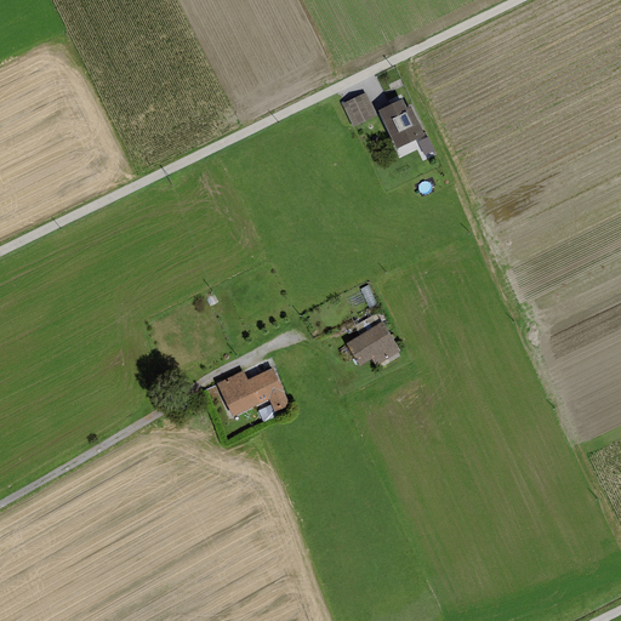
[(376,115),(365,93),(341,104),(353,127),(376,115)]
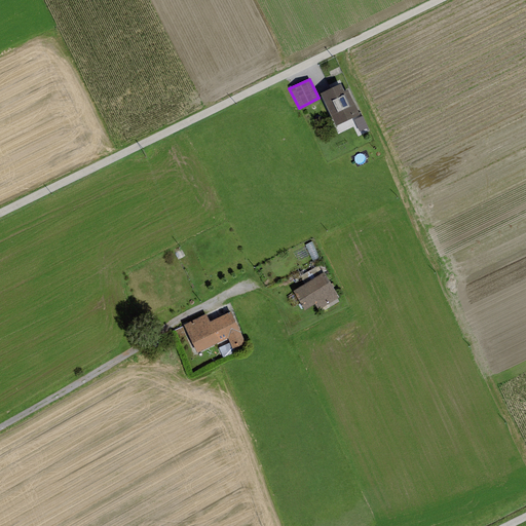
[(341,84),(321,94),(336,126),(360,115),(347,89),(344,91),(341,84)]
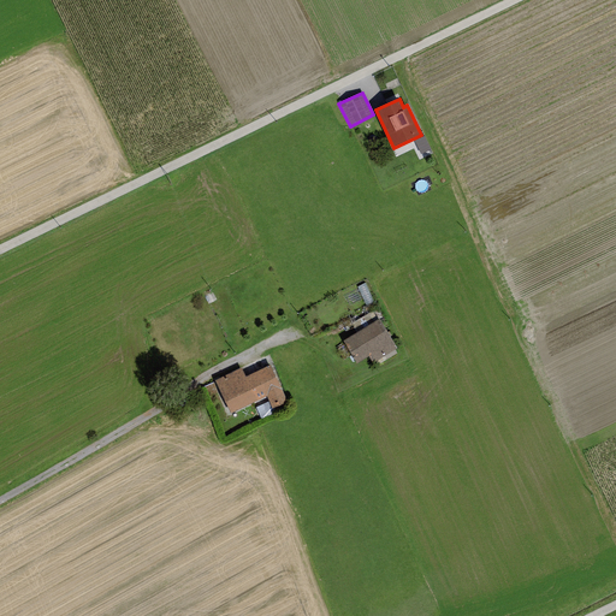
[(425,136),(414,141),(420,154),(431,149),(425,136)]
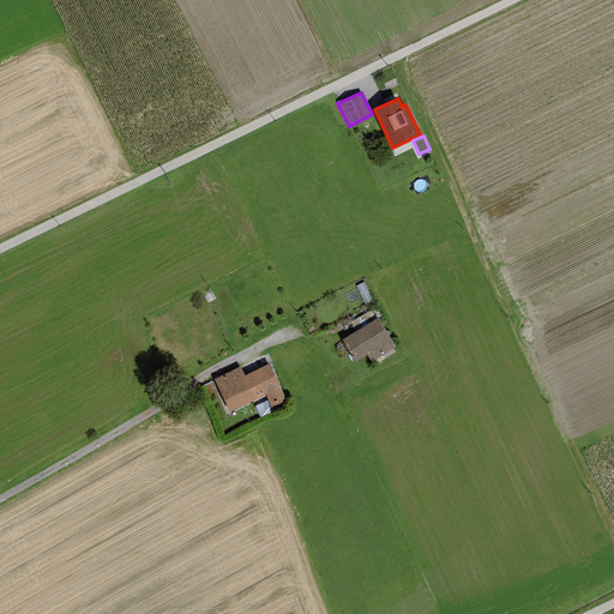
[(378,318),(342,339),(355,362),(367,356),(371,362),(396,348),(378,318)]
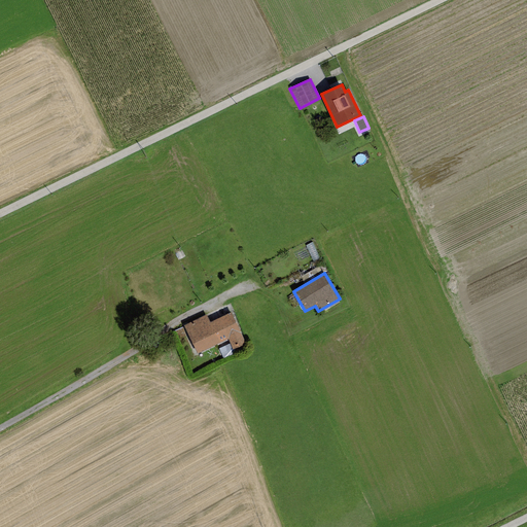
[(231,312),(210,322),(219,343),(227,339),(234,350),(246,344),(231,312)]
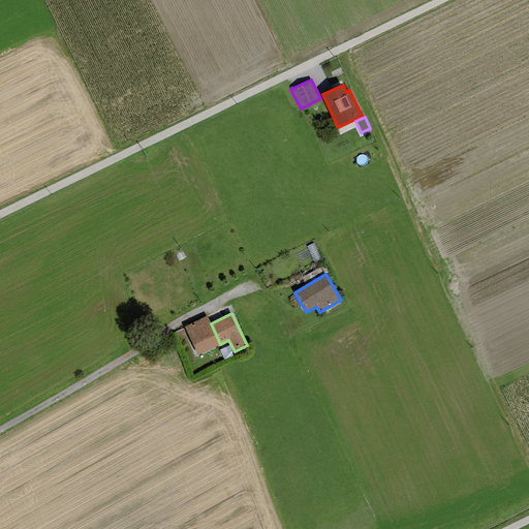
[(207,316),(185,328),(198,355),(220,344),(211,323),(207,316)]
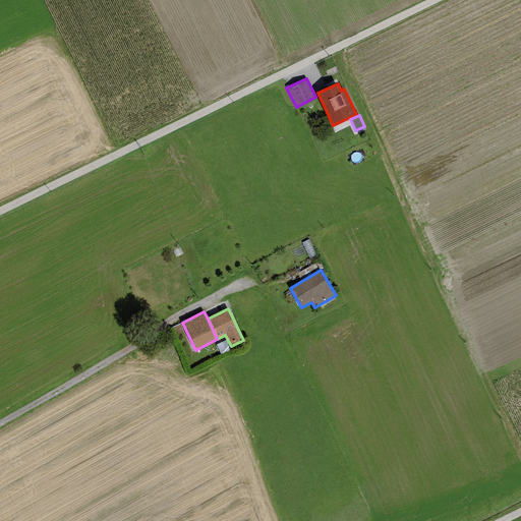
All buildings are outlined.
